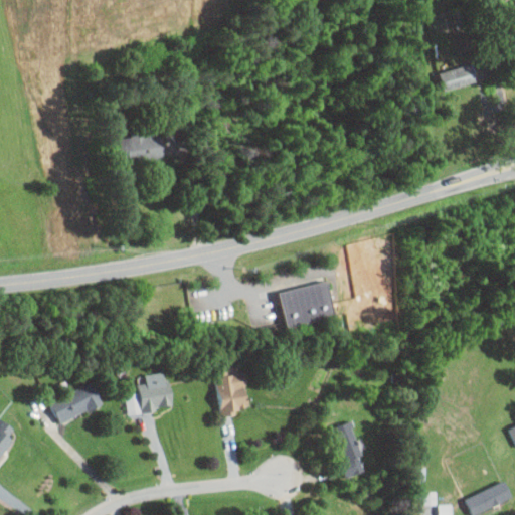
[(478,80),(473,62),(440,71),(445,90),(478,80)]
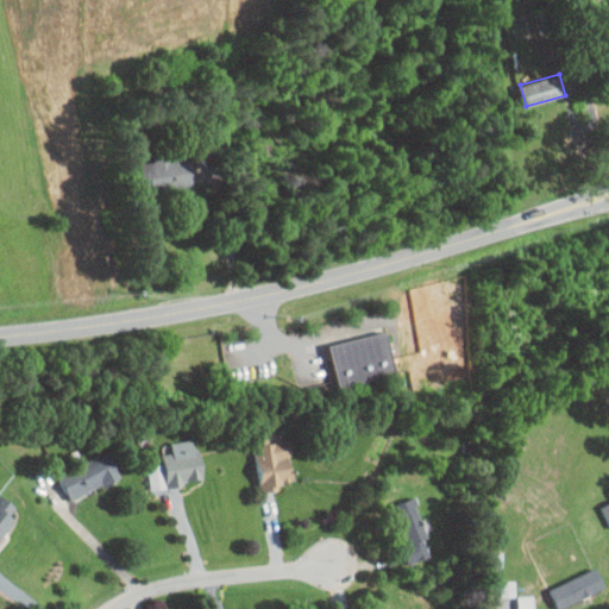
[(140,162),(140,186),(193,187),(193,155),(156,155),(156,162),(140,162)]
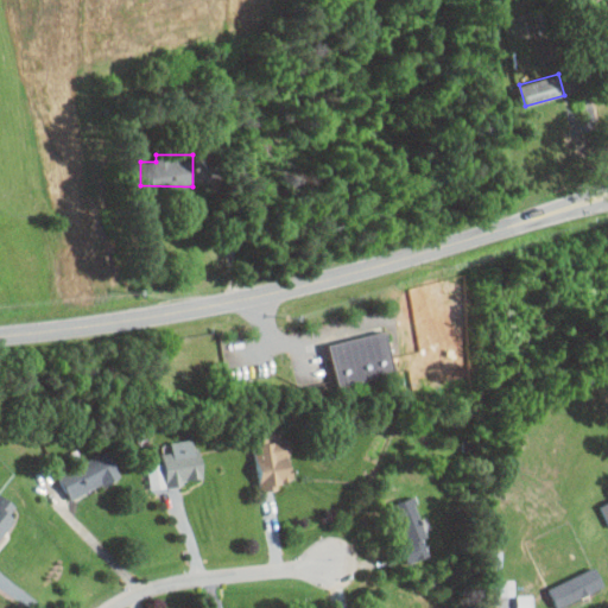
[(330,343),(341,388),(397,375),(387,330),(330,343)]
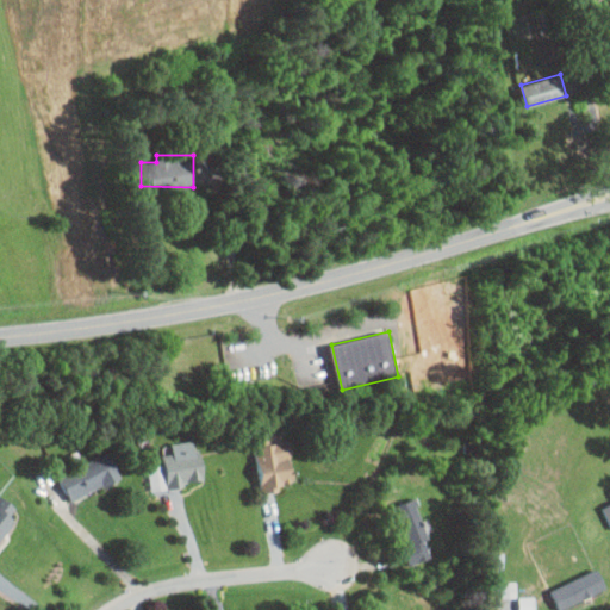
[(271,442),(271,434),(257,434),(261,491),(284,490),(282,481),(293,481),(291,441),(271,442)]
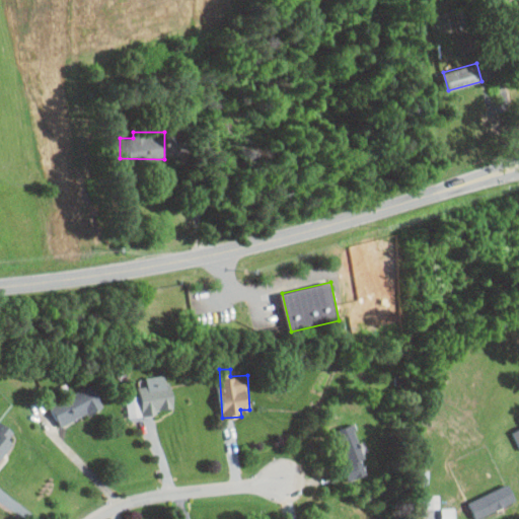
[(129,417),(174,410),(171,382),(166,383),(165,374),(146,377),(147,385),(139,386),(140,395),(126,397),(129,417)]
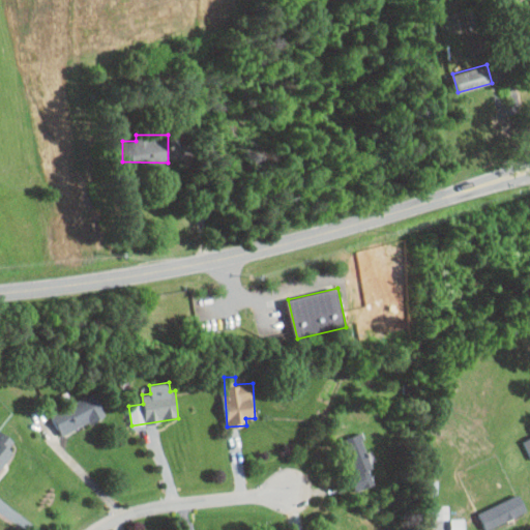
[(106,415),(95,393),(53,414),(63,435),(106,415)]
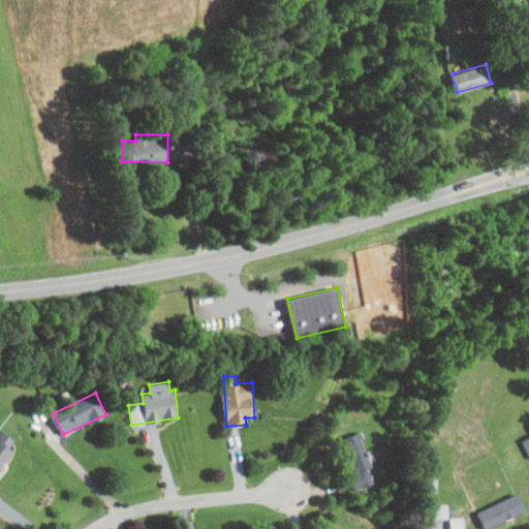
[(0,468),(14,450),(10,446),(16,440),(0,428),(0,468)]
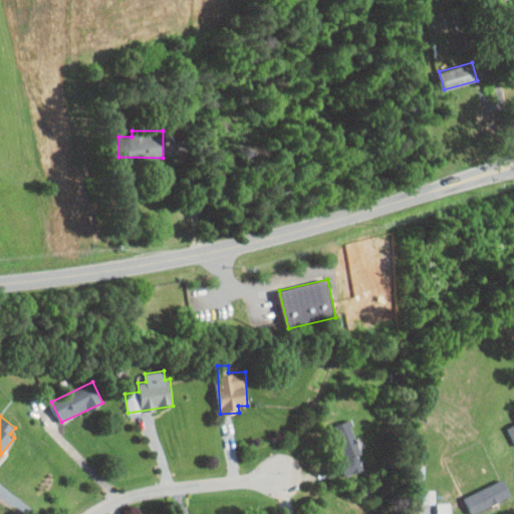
[(332,427),(346,462),(341,465),(346,477),(364,470),(358,455),(362,454),(348,420),(332,427)]
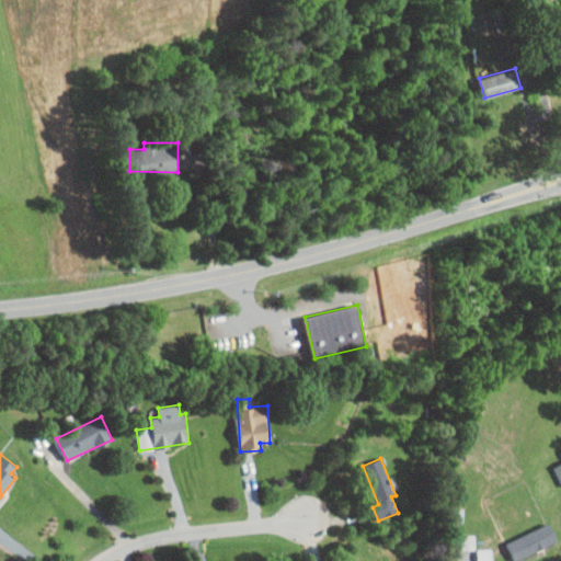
[(560,541),(552,523),(507,541),(515,560),(560,541)]
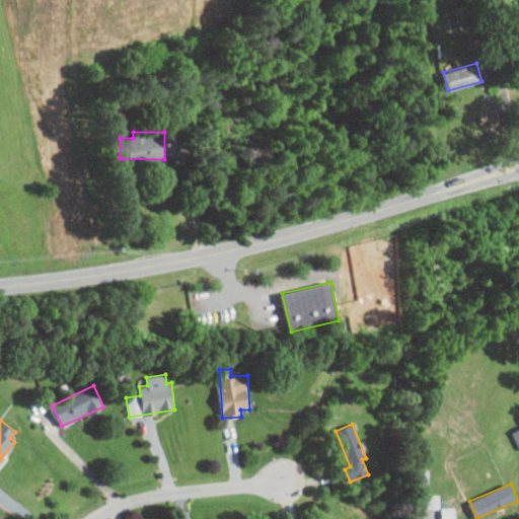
[(428,508),(440,508),(440,495),(428,495),(428,508)]
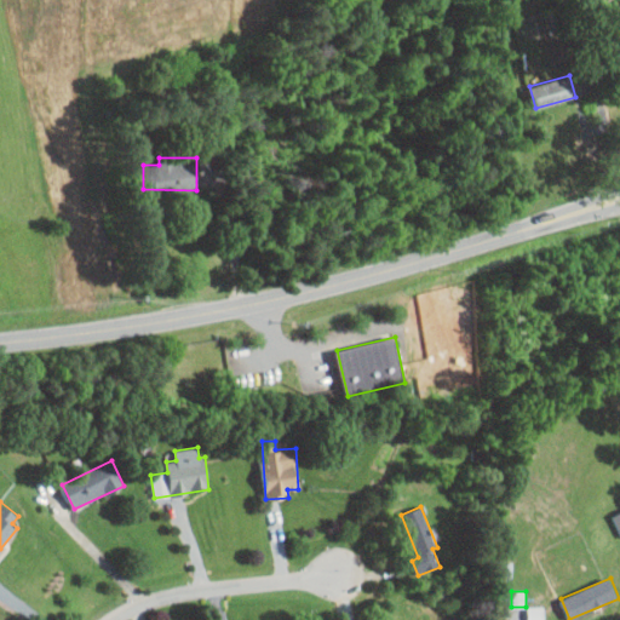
[(545,619),(545,607),(528,607),(528,619),(545,619)]
